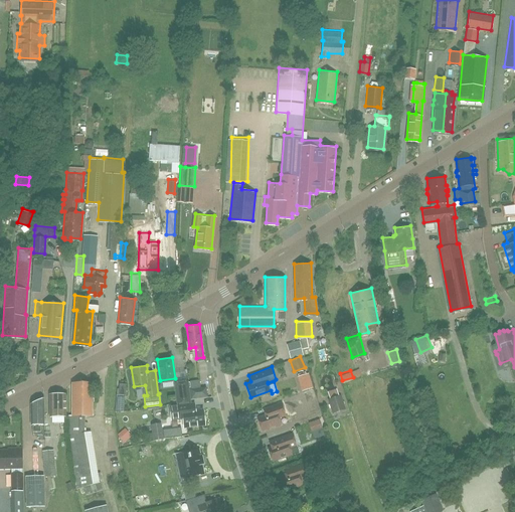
[(187,379),(175,381),(178,401),(190,399),(187,379)]
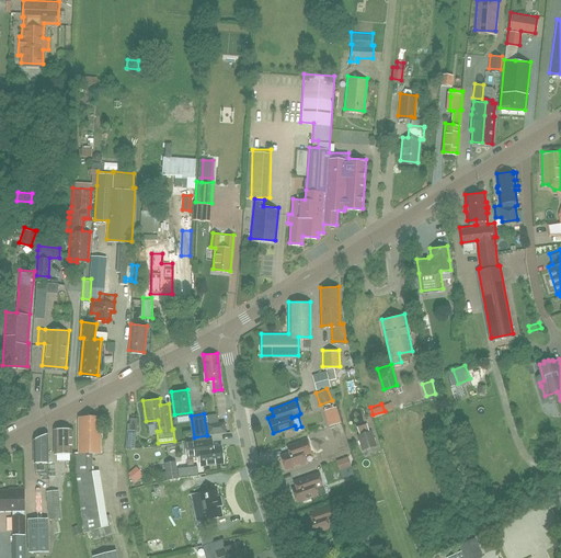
[(80,450),(92,450),(101,451),(101,416),(79,414),(78,450),(75,450),(75,469),(80,469),(80,450)]
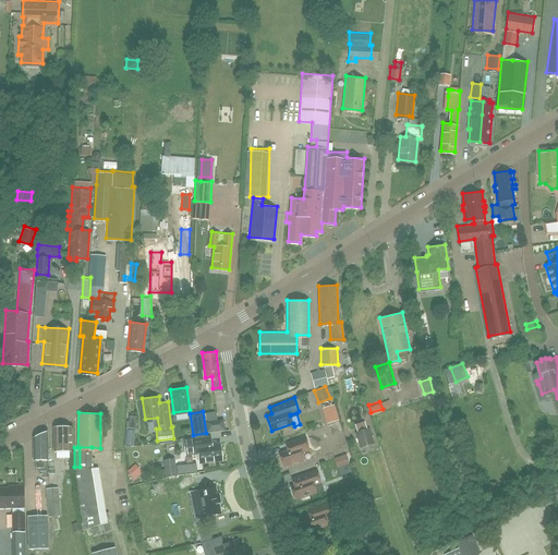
[(225,427),(222,417),(206,419),(207,430),(225,427)]
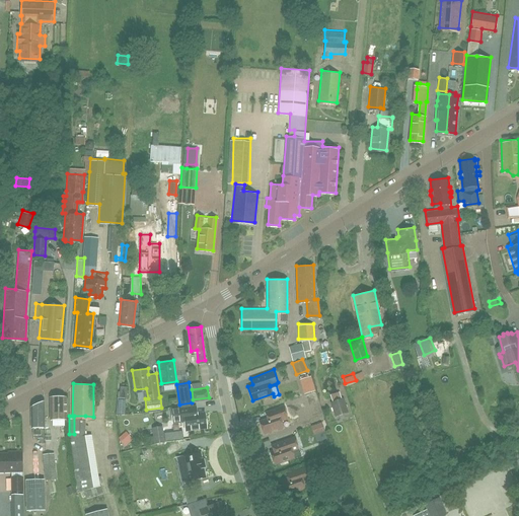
[(344,395),(342,396),(339,389),(329,392),(331,399),(329,399),(335,415),(348,411),(344,395)]
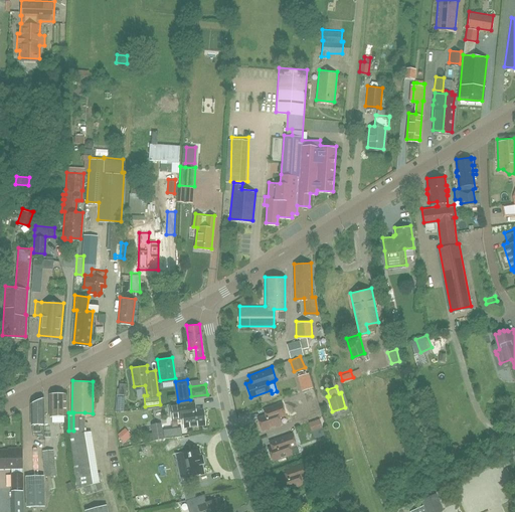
[(304,390),(306,395),(314,393),(312,387),(304,390)]
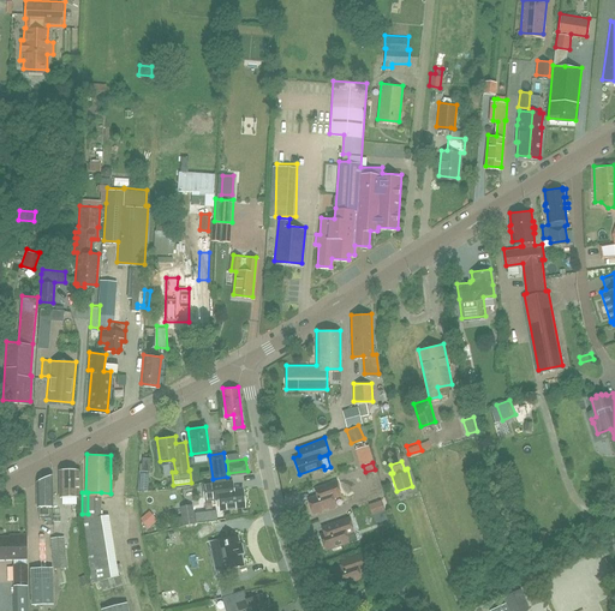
[(59,468),(59,495),(61,495),(61,502),(77,502),(77,493),(78,493),(78,468),(59,468)]
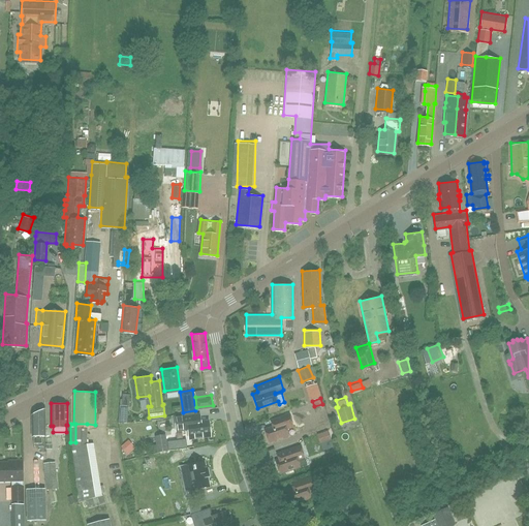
[(32,434),(34,434),(34,440),(41,440),(41,433),(45,433),(44,407),(31,412),(32,434)]
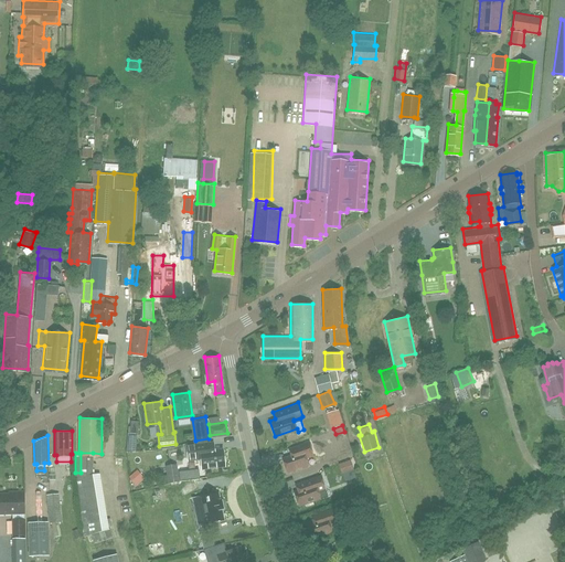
[(214,439),(205,441),(187,444),(188,459),(201,457),(202,467),(225,464),(223,447),(215,448),(214,439)]
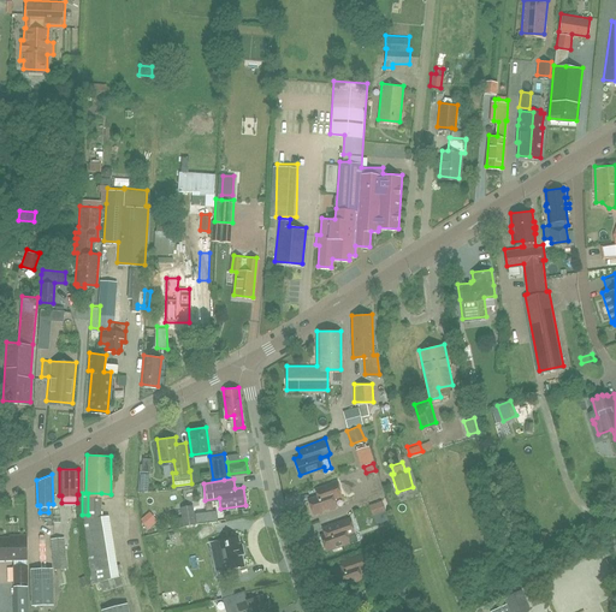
[(341,494),(336,479),(314,486),(317,493),(307,497),(313,512),(336,504),(333,497),(341,494)]
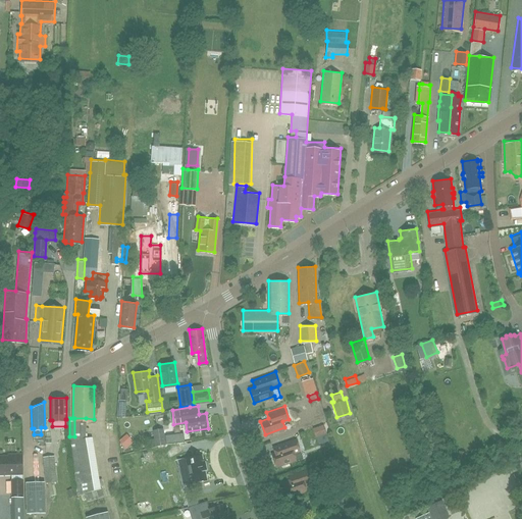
[(86,430),(86,418),(74,418),(74,436),(69,436),(68,436),(68,438),(81,437),(87,435),(87,431),(86,430)]
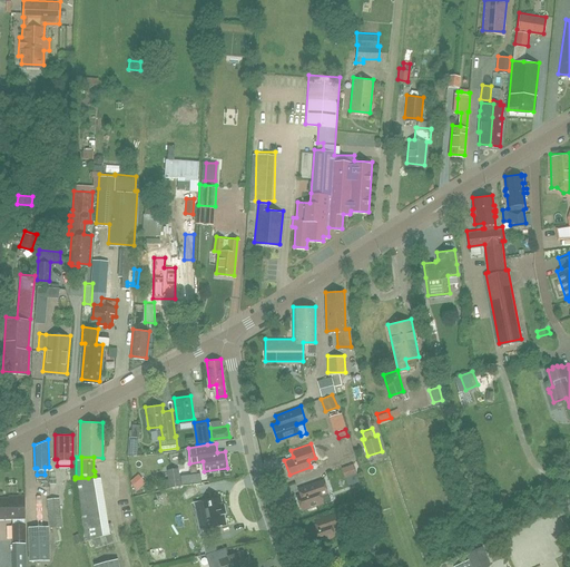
[(341,466),(344,476),(356,471),(353,462),(341,466)]
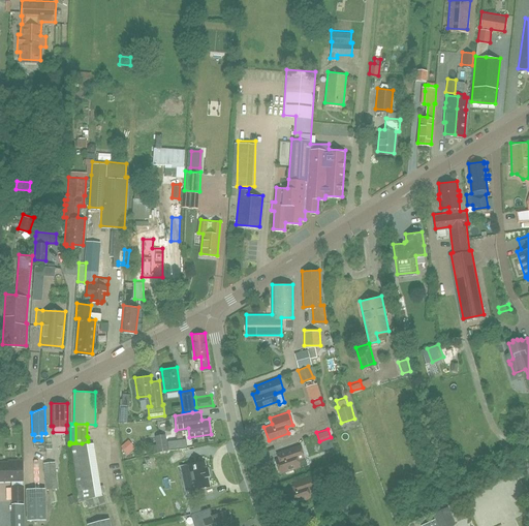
[(155,434),(157,451),(167,449),(165,432),(155,434)]
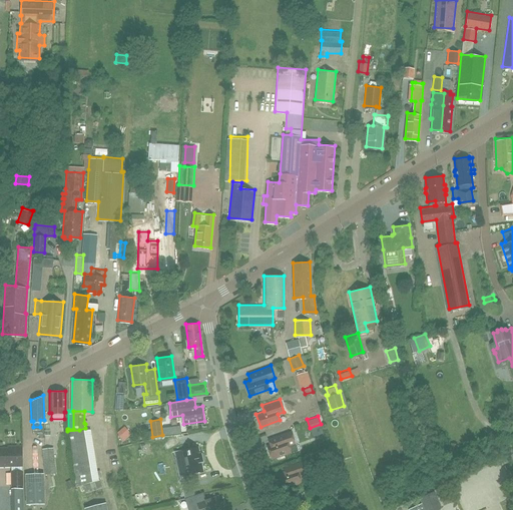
[(180,424),(167,425),(168,433),(181,432),(180,424)]
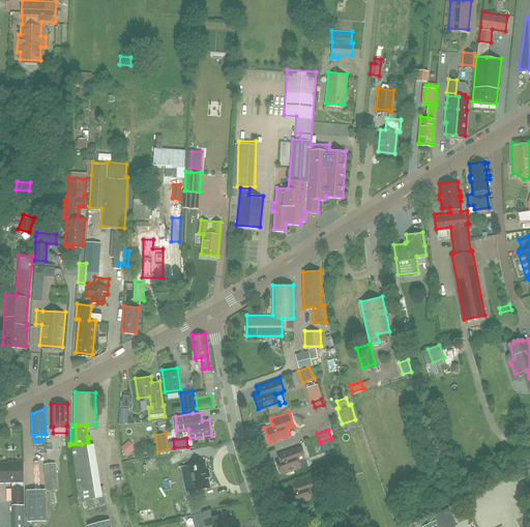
[(82,444),(69,445),(78,501),(86,499),(102,494),(101,493),(93,441),(88,442),(82,444)]
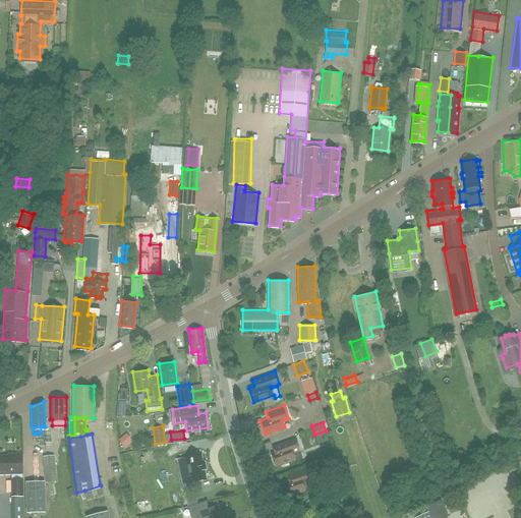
[(294,437),(283,441),(272,444),(274,450),(271,451),(276,464),(294,458),(301,456),(299,449),(294,437)]
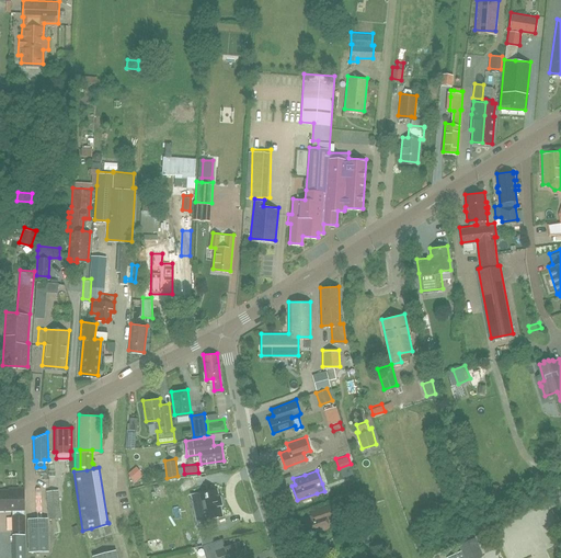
[(495,500),(500,489),(501,486),(492,481),(488,492),(485,496),(495,500)]
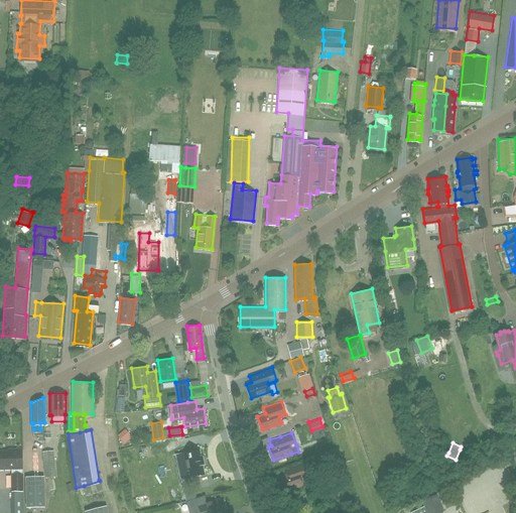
[(13,450),(0,450),(0,467),(22,466),(21,446),(13,446),(13,450)]
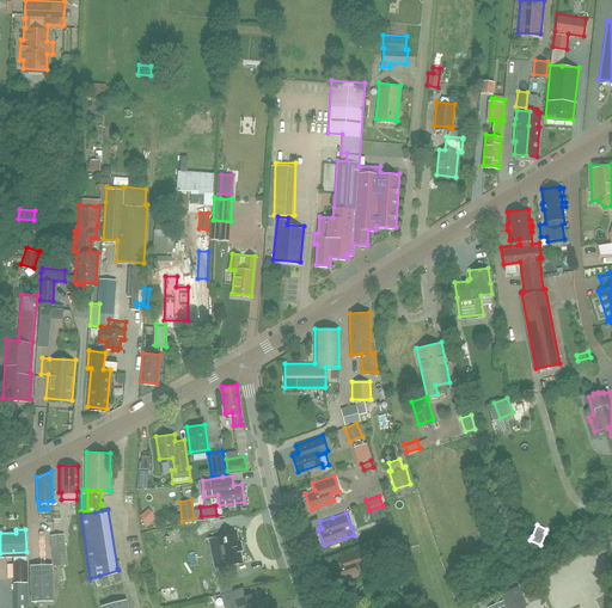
[(63,532),(50,533),(53,564),(56,563),(61,563),(67,562),(63,532)]
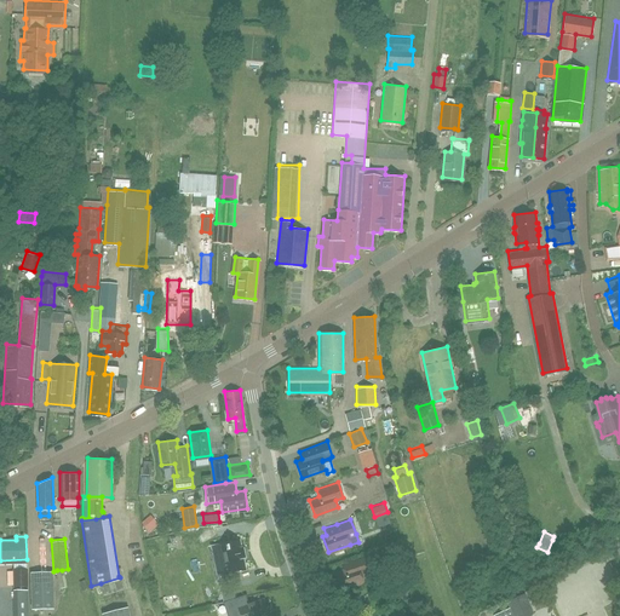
[(222,571),(223,579),(237,576),(236,569),(245,568),(244,557),(246,556),(244,545),(241,546),(240,539),(220,543),(227,570),(222,571)]
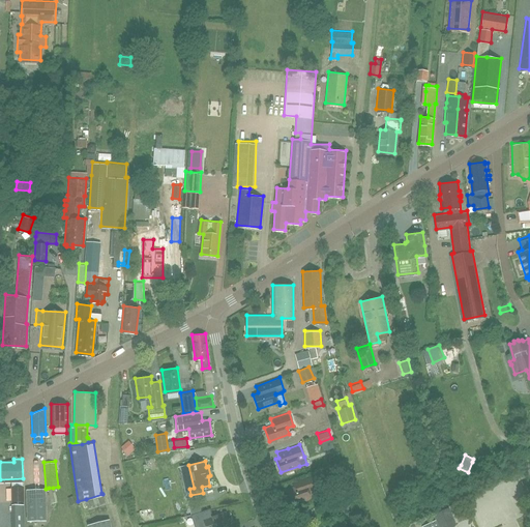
[(311,497),(310,495),(322,491),(320,487),(324,486),(321,474),(317,475),(316,473),(292,481),(294,488),(287,490),(291,503),(311,497)]
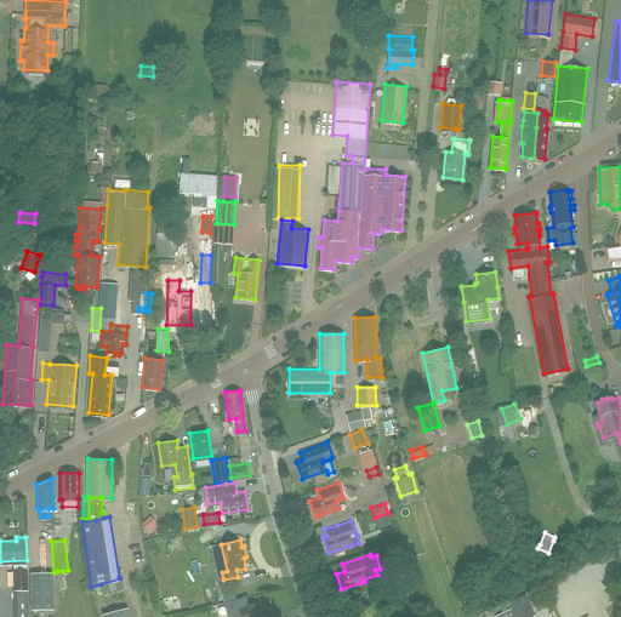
[(27,567),(13,569),(13,584),(27,584),(27,567)]
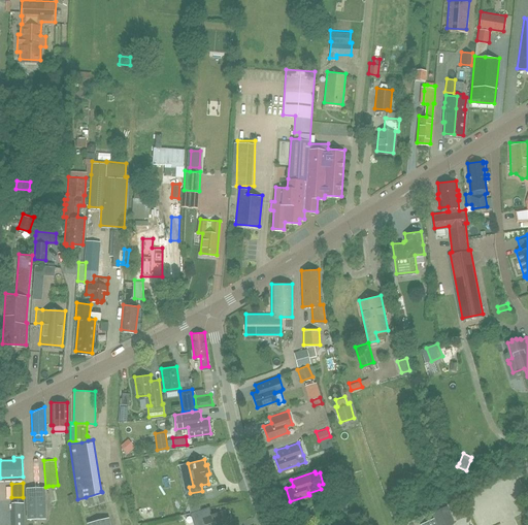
[(44,485),(27,486),(28,518),(45,517),(44,485)]
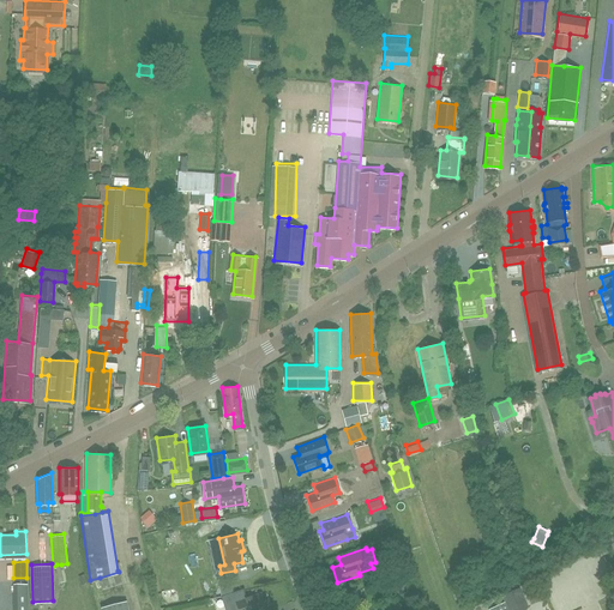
[(66,586),(61,565),(56,565),(56,566),(55,566),(60,589),(66,586)]
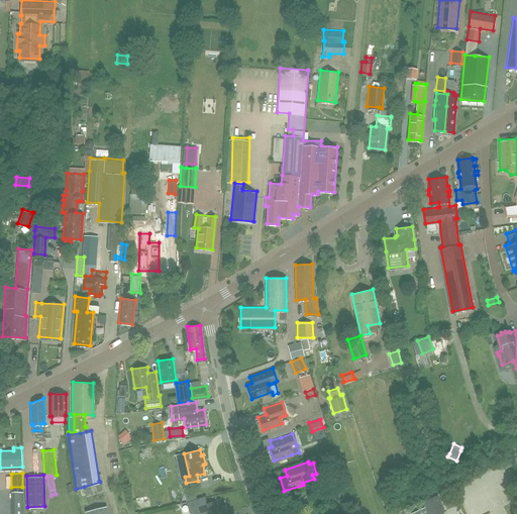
[(100,480),(99,481),(100,482),(84,487),(86,495),(103,490),(100,480)]
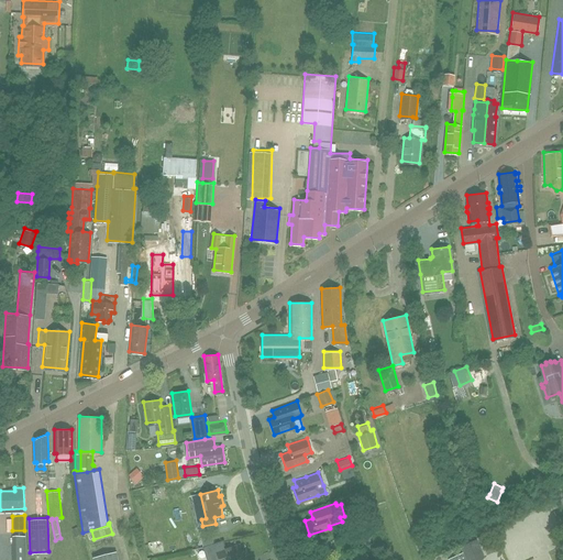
[(12,535),(12,559),(24,559),(25,535),(12,535)]
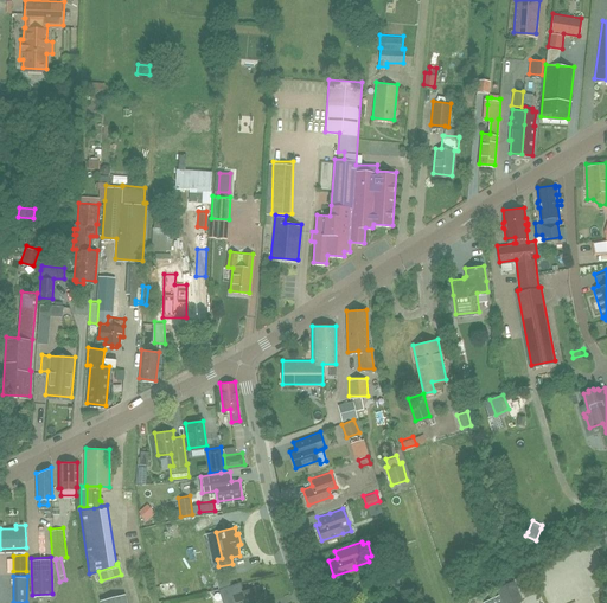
[(241,579),(218,587),(223,602),(256,602),(263,601),(257,584),(243,589),(241,579)]
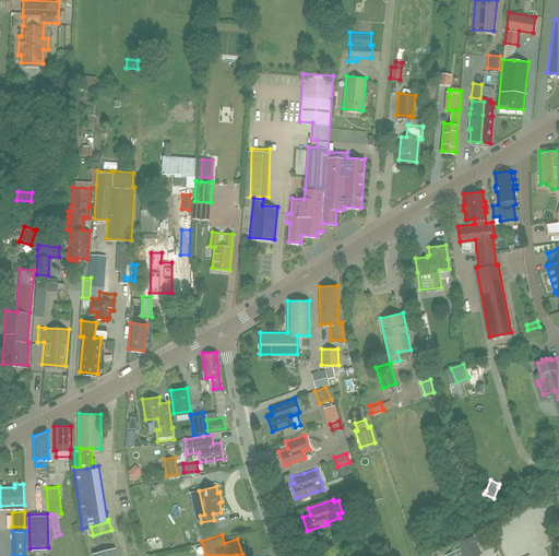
[(476,555),(476,553),(480,552),(473,534),(458,541),(460,546),(444,553),(445,555),(476,555)]
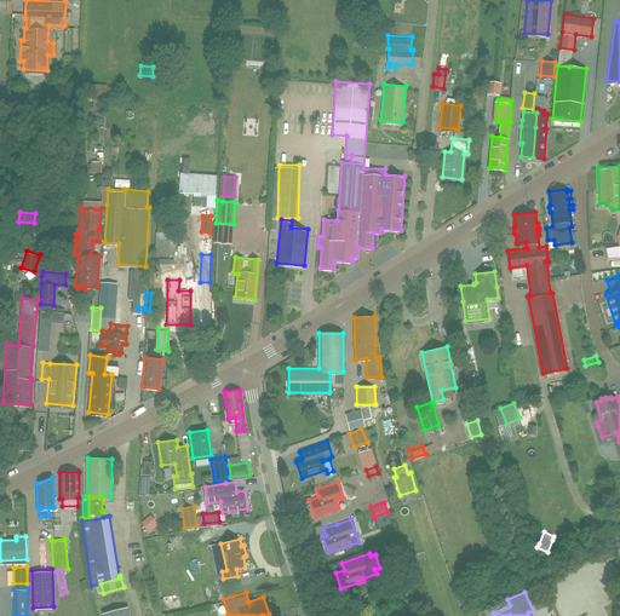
[(102,612),(102,615),(131,615),(128,605),(102,612)]
